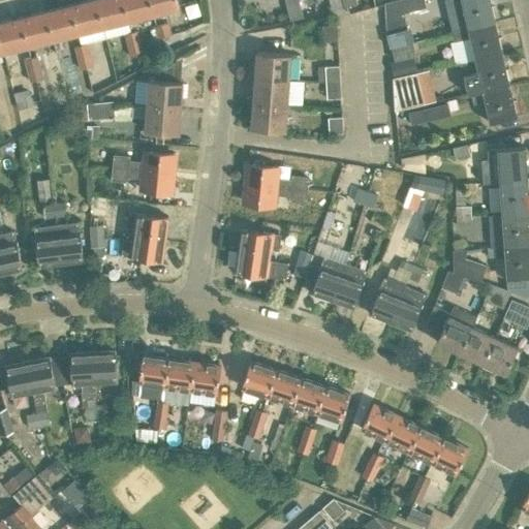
[(103,26),(96,0),(89,0),(71,4),(78,32),(103,26)]
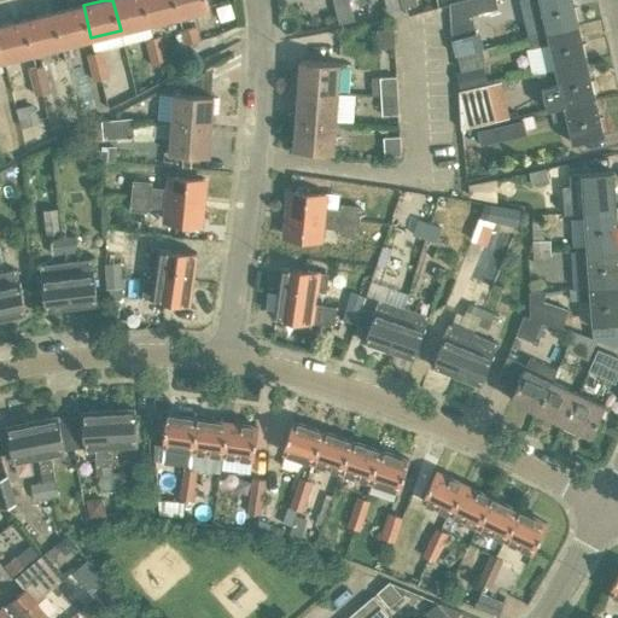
[(150,23),(144,0),(112,0),(121,30),(150,23)]
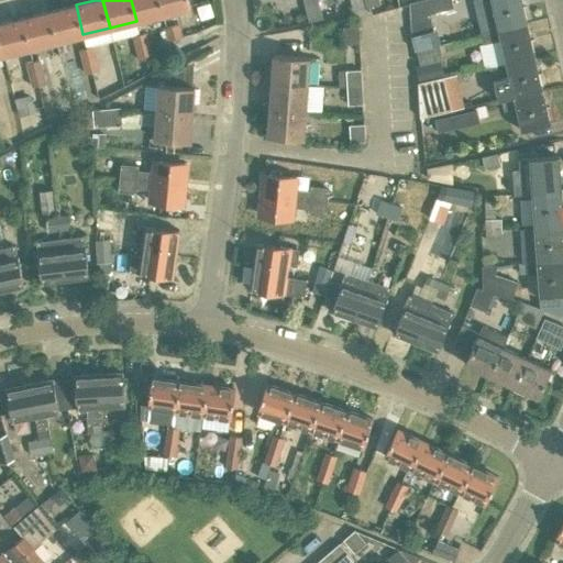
[(158,0),(131,0),(136,21),(163,14),(158,0)]
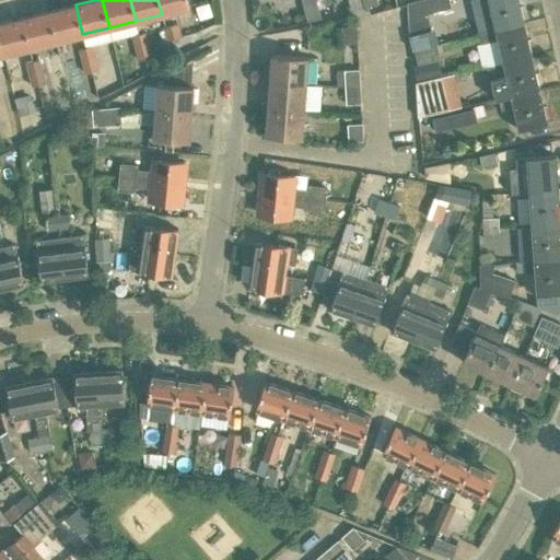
[(158,0),(162,14),(189,7),(187,0),(158,0)]
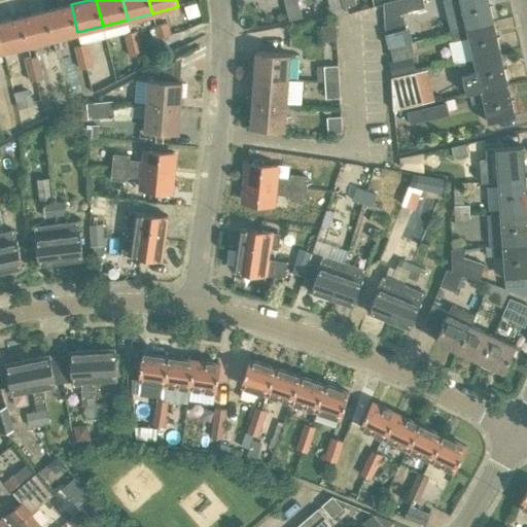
[(279,0),(282,10),(295,7),(293,0),(279,0)]
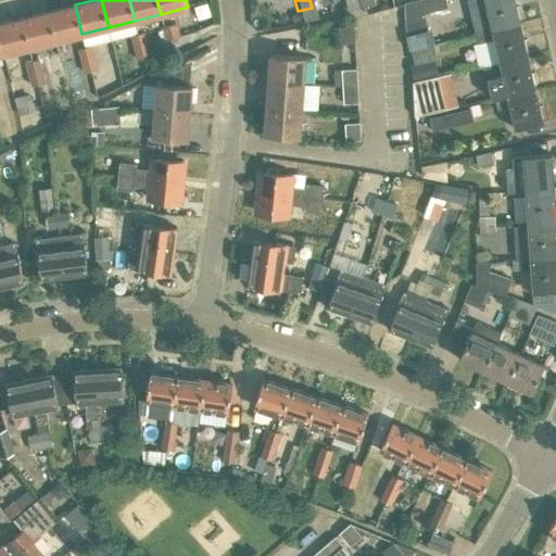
[(355,0),(341,0),(344,12),(358,9),(355,0)]
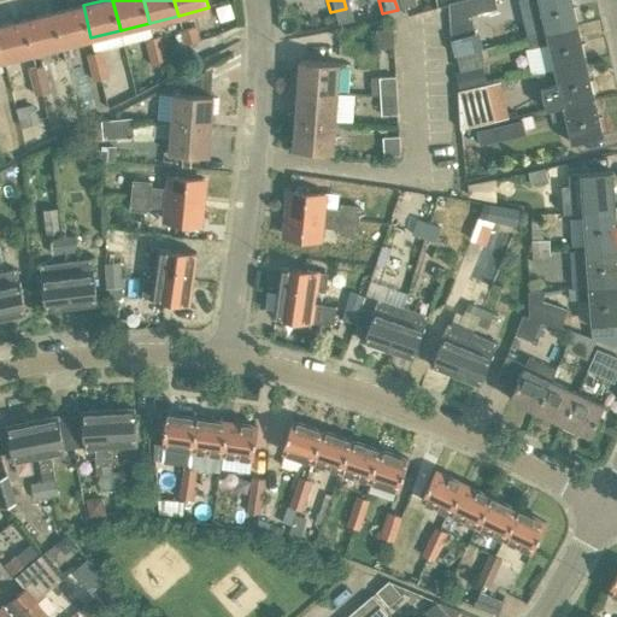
[(497,7),(494,0),(460,0),(450,4),(451,39),(475,33),(470,15),(497,7)]
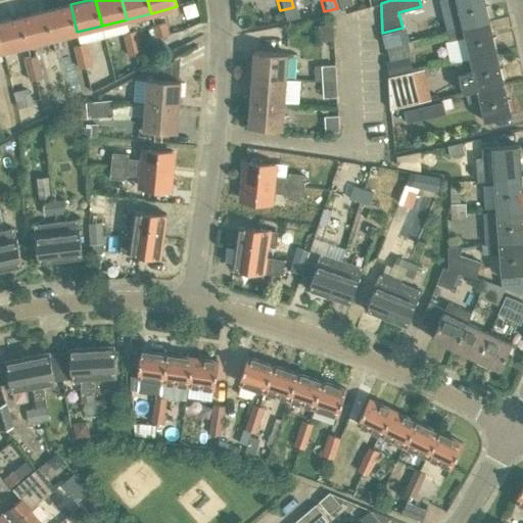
[(452,30),(490,20),(485,0),(447,0),(452,13),(447,14),(452,30)]
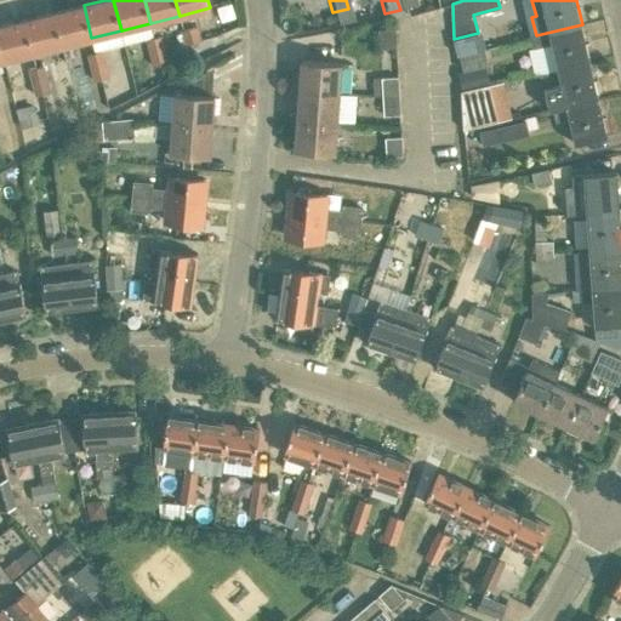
[(84,5),(55,12),(62,45),(91,38),(84,5)]
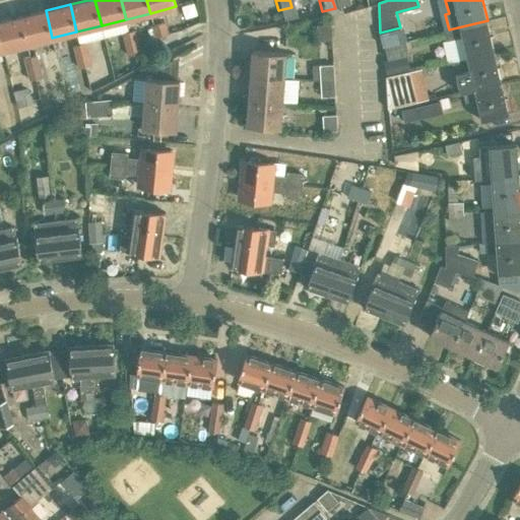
[(295,18),(291,7),(278,10),(281,21),(295,18)]
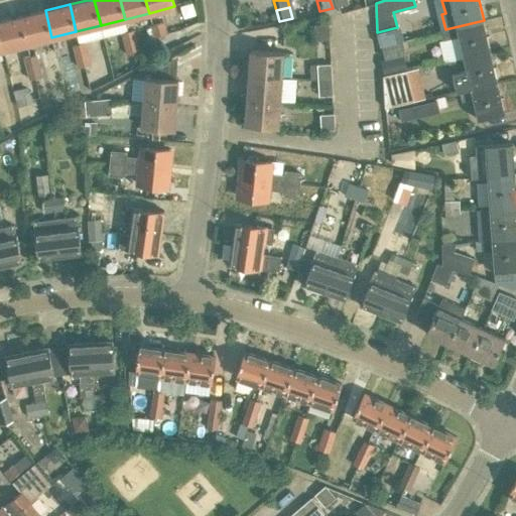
[(45,10),(20,17),(27,43),(51,37),(45,10)]
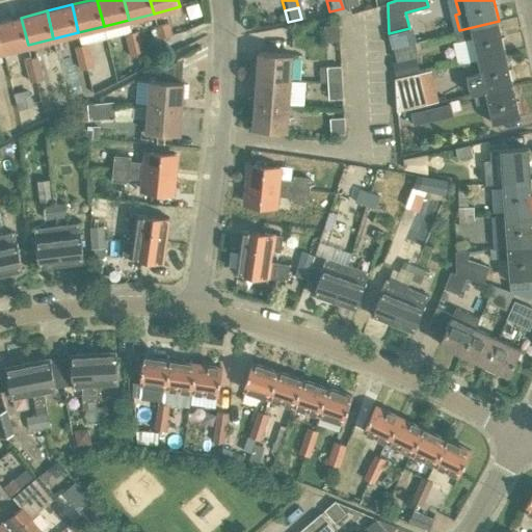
[(28,45),(21,18),(0,22),(0,40),(3,51),(28,45)]
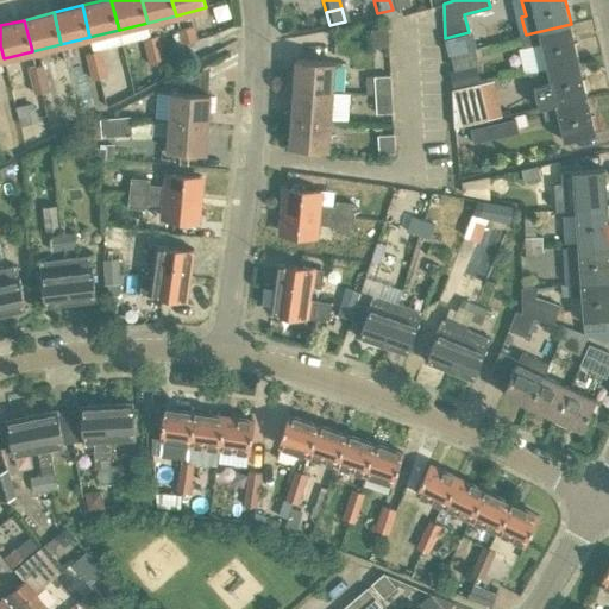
[(526,35),(521,36),(523,48),(541,43),(547,68),(579,61),(571,24),(526,35)]
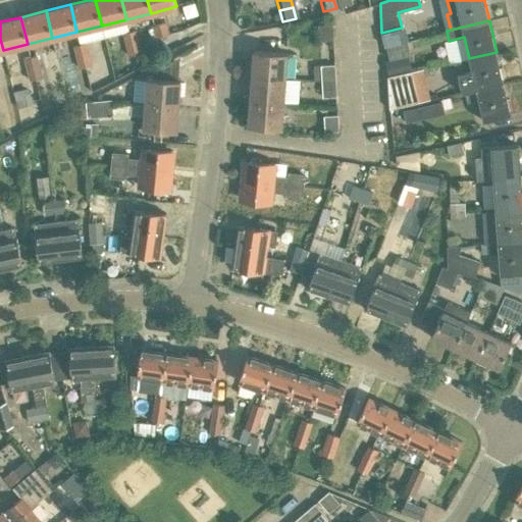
[(165,21),(153,25),(162,55),(184,44),(180,32),(169,34),(165,21)]
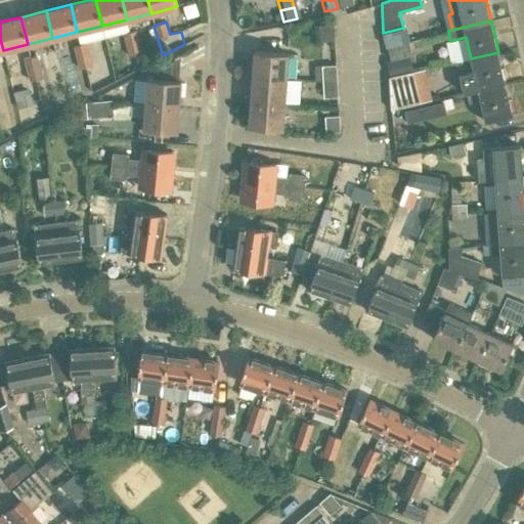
[(126,45),(139,41),(136,30),(123,33),(126,45)]
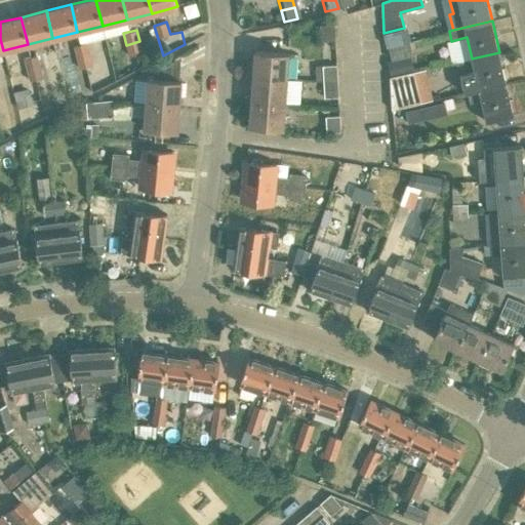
[(388,54),(405,50),(402,37),(384,41),(388,54)]
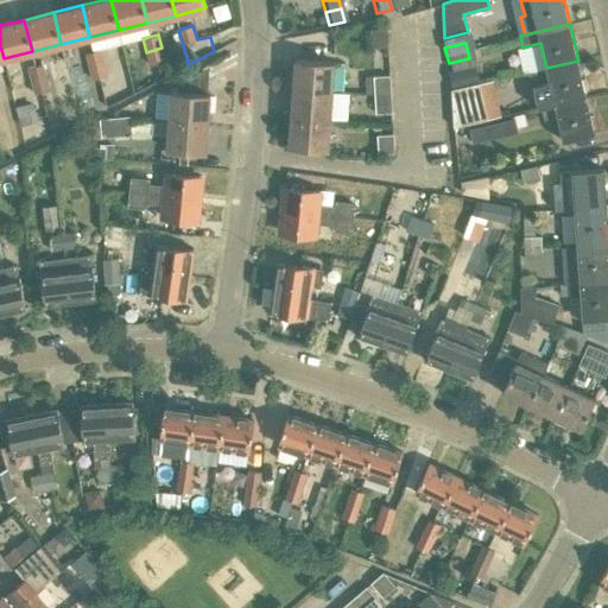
[(162,48),(146,52),(150,65),(165,61),(162,48)]
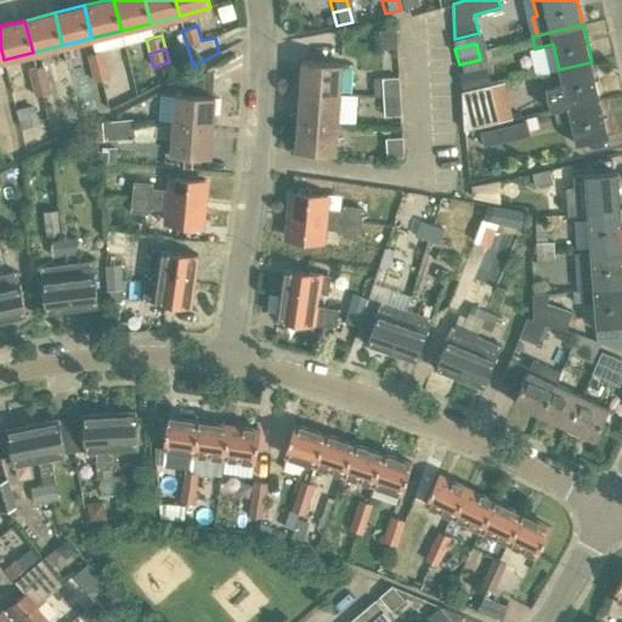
[(91,68),(106,64),(103,51),(88,55),(91,68)]
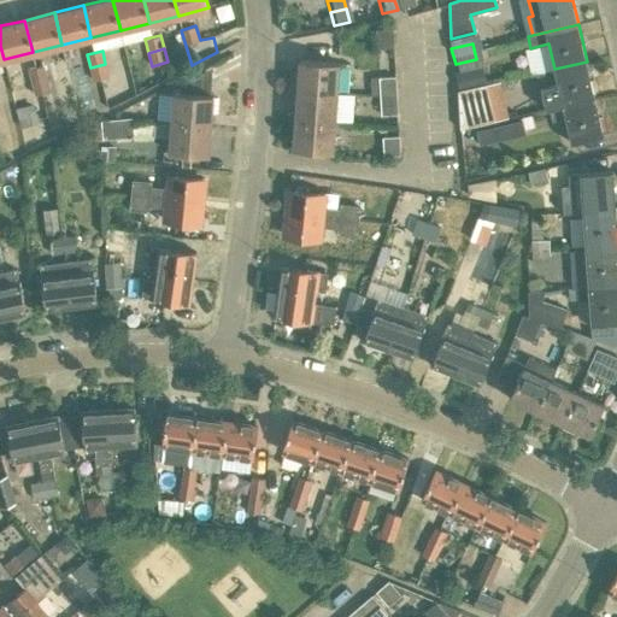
[(297,90),(338,93),(340,63),(299,60),(297,90)]
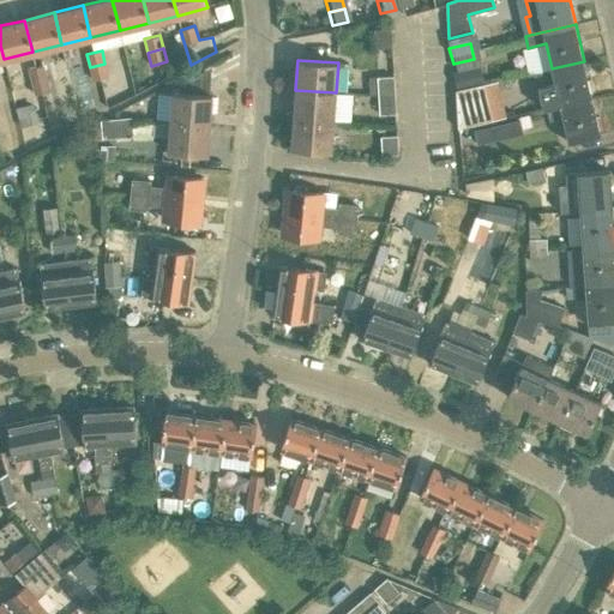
[(584,61),(552,68),(534,72),(536,86),(539,85),(543,108),(546,107),(593,97),(584,61)]
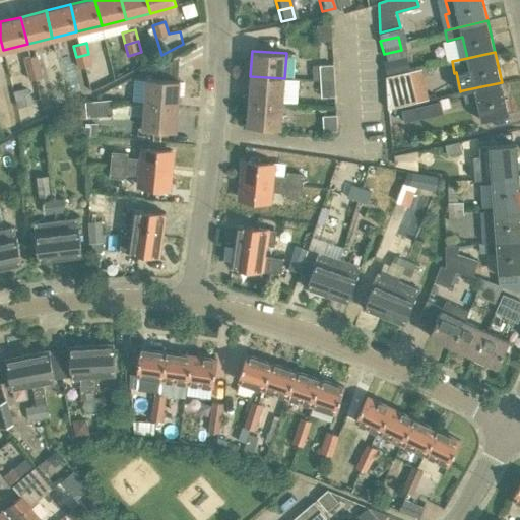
[(91,65),(88,54),(76,57),(78,68),(91,65)]
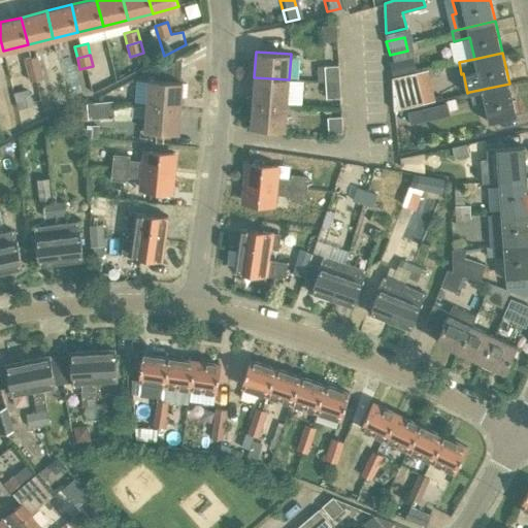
[(27,70),(40,67),(37,56),(25,59),(27,70)]
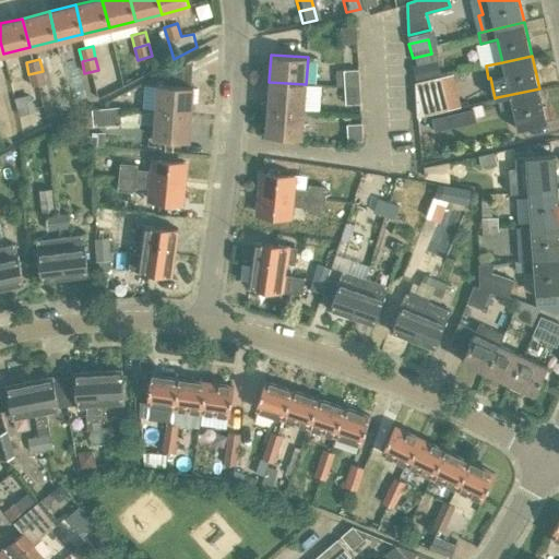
[(344,87),(359,86),(358,69),(343,70),(344,87)]
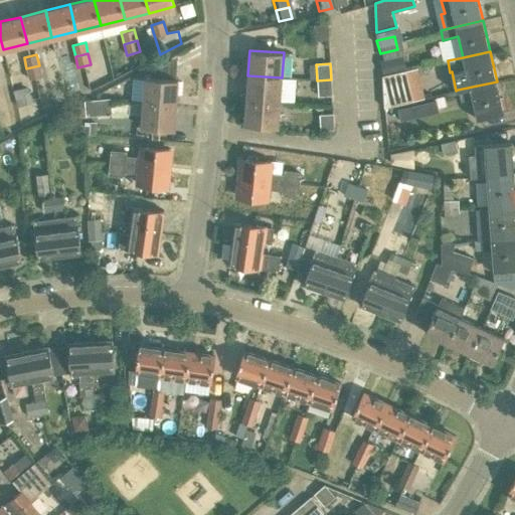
[(39,65),(26,68),(29,79),(42,76),(39,65)]
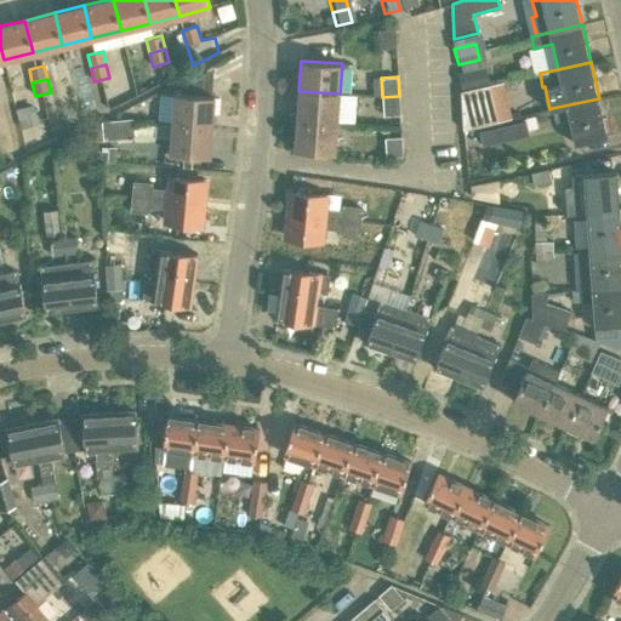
[(503,83),(486,86),(462,92),(465,127),(511,118),(503,83)]
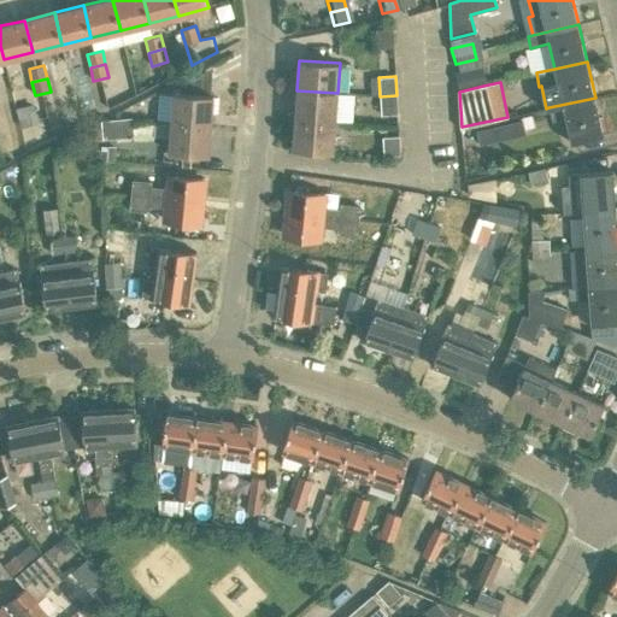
[(297,90),(294,121),(336,123),(338,93),(297,90)]
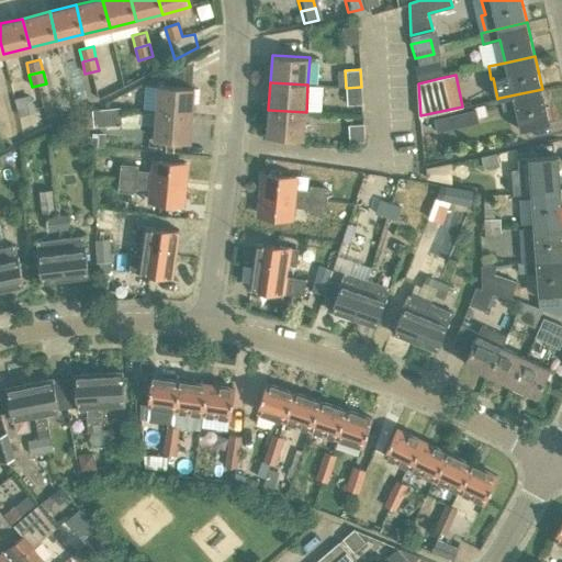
[(158,85),(156,112),(193,115),(195,87),(158,85)]
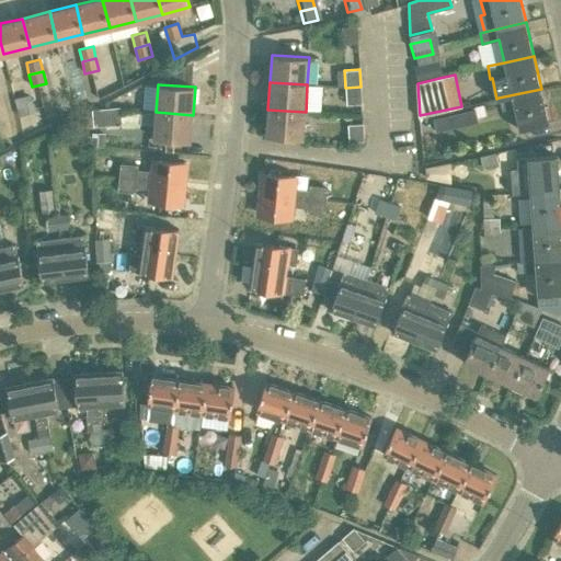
[(362,104),(361,87),(345,88),(346,105),(362,104)]
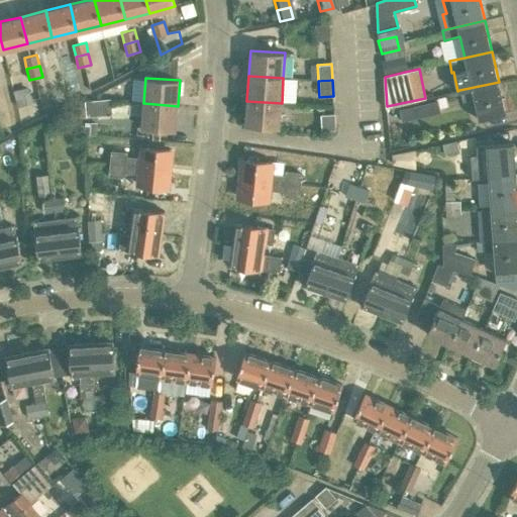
[(499,82),(471,88),(459,90),(462,101),(474,98),(478,119),(506,113),(499,82)]
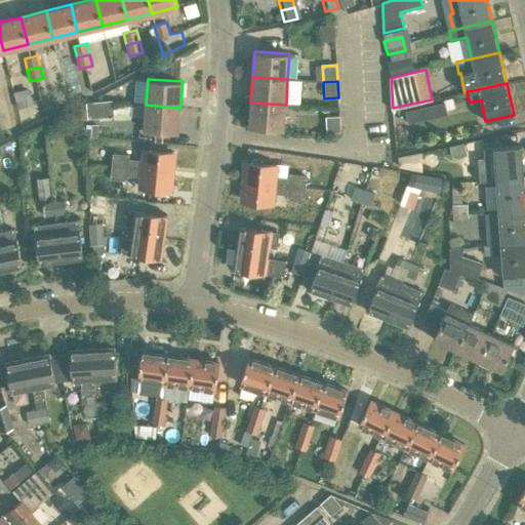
[(405,111),(408,123),(447,114),(446,110),(455,108),(453,97),(443,99),(444,102),(405,111)]
